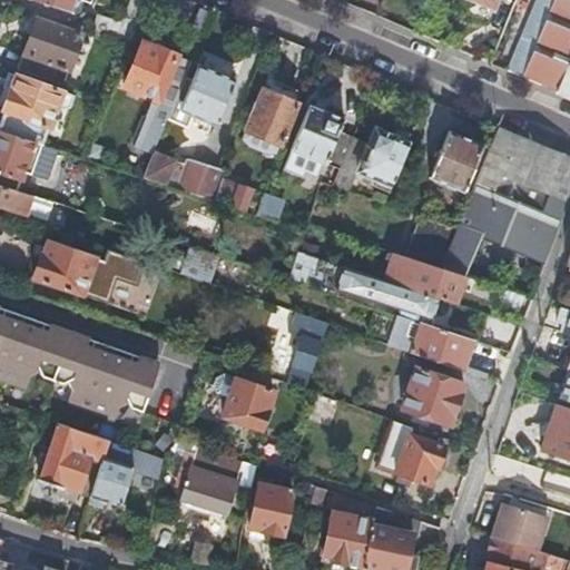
[(42,0),(74,10),(76,0),(42,0)]
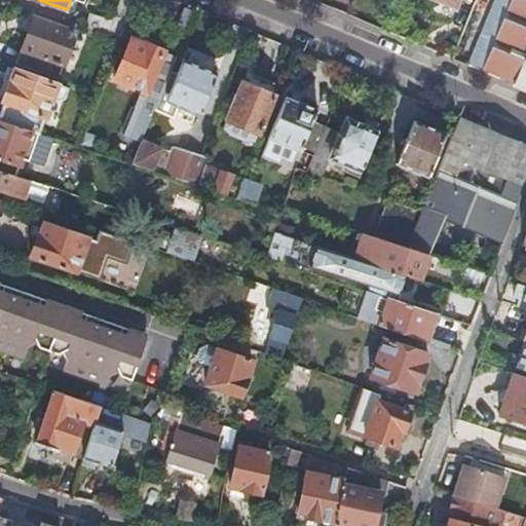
[(120,37),(136,0),(120,0),(114,15),(87,7),(81,25),(103,32),(120,37)]
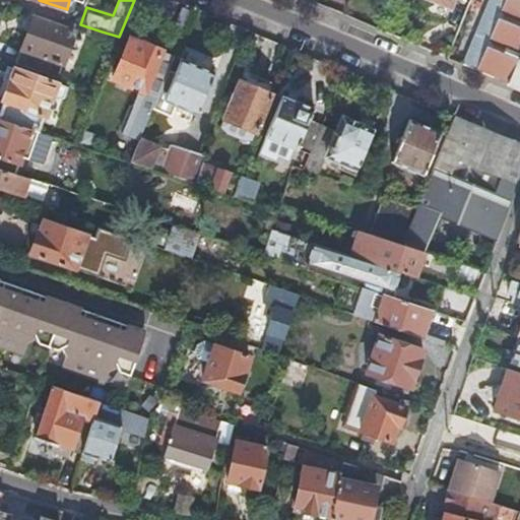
[(519,0),(489,0),(463,62),(508,81),(519,56),(519,51),(519,0)]
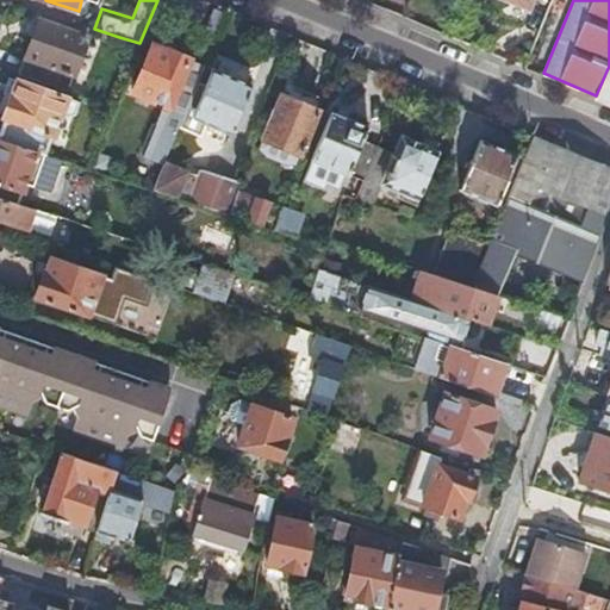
[(39,19),(19,73),(68,89),(86,35),(39,19)]
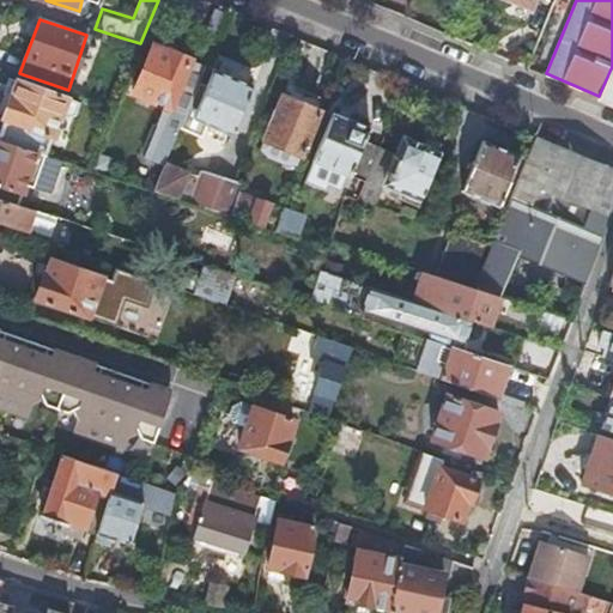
[(135,54),(140,43),(120,37),(116,48),(135,54)]
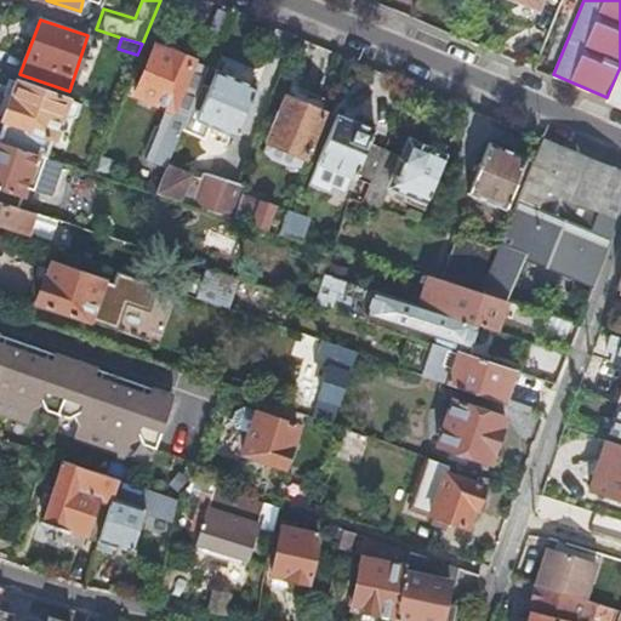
[(201,83),(204,77),(189,70),(194,60),(171,50),(171,52),(155,46),(136,91),(188,114),(201,83)]
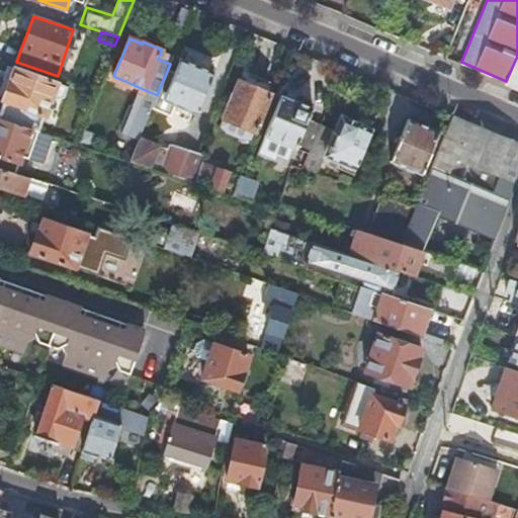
[(517,56),(506,81),(517,85),(517,56)]
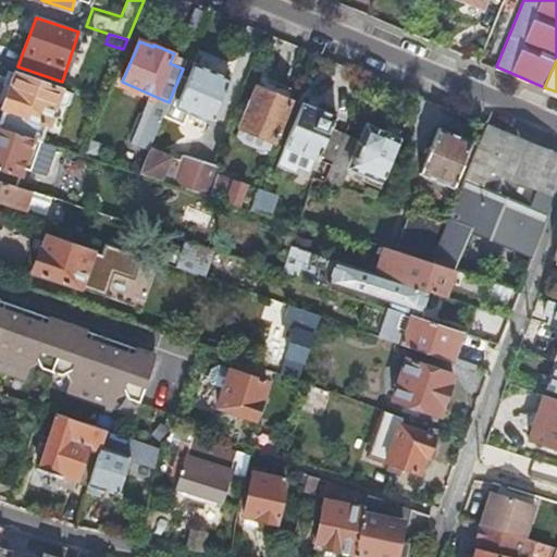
[(189,77),(181,74),(169,102),(163,113),(206,132),(230,77),(196,62),(189,77)]
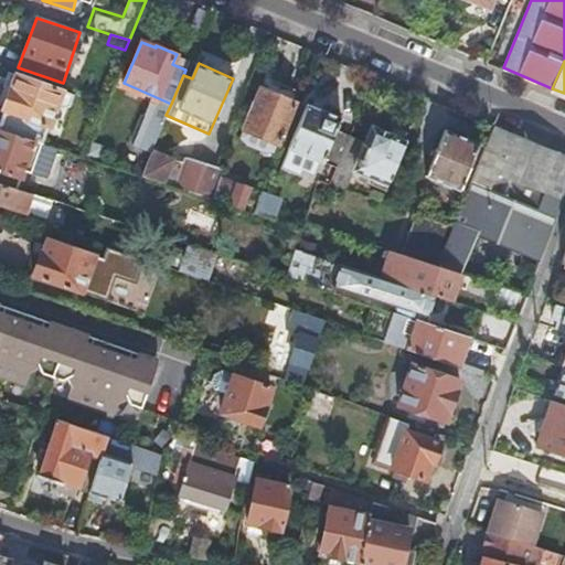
[(0,75),(6,78),(0,94),(0,128),(33,139),(41,141),(54,105),(63,107),(68,105),(73,93),(3,68),(0,75)]
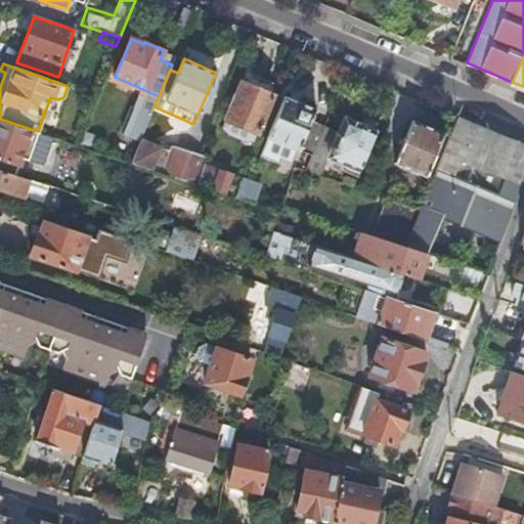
[(273,93),(242,80),(225,119),(257,131),(273,93)]
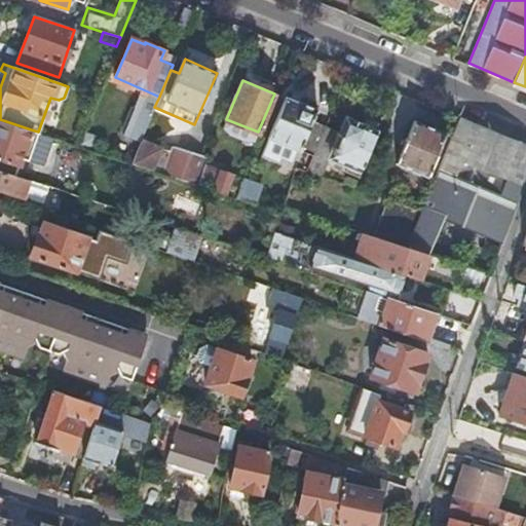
[(94,101),(98,91),(82,86),(79,95),(94,101)]
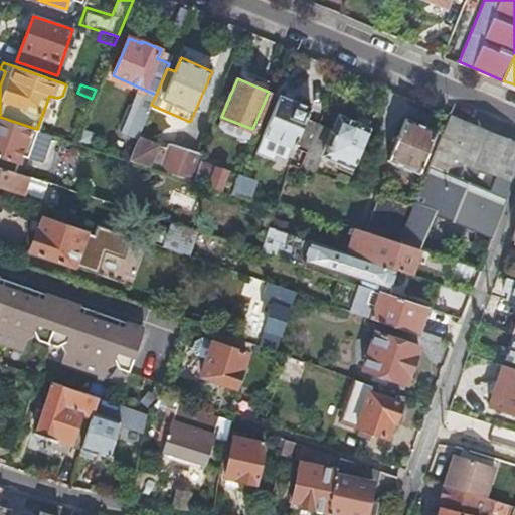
[(307,150),(319,121),(308,116),(311,108),(280,95),(264,134),(270,136),(267,143),(269,149),(285,155),(290,151),(293,145),(295,147),(296,145),(307,150)]
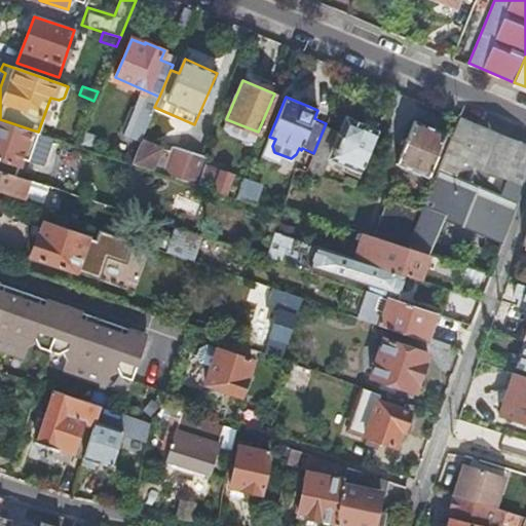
[(525,143),(498,132),(459,115),(439,167),(467,180),(474,162),(524,184),(525,177),(525,143)]
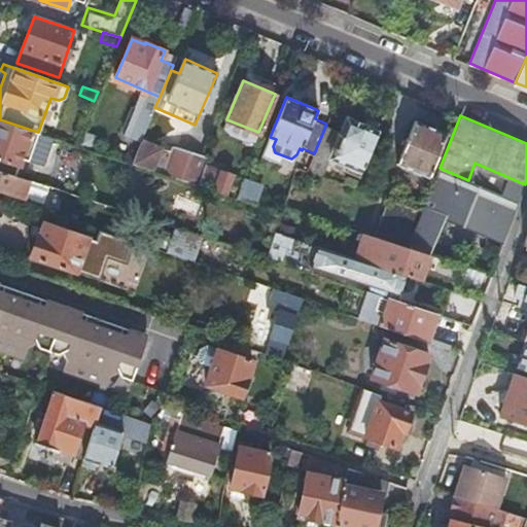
[(342,131),(326,124),(314,153),(307,170),(323,175),(331,157),(362,169),(378,132),(364,127),(365,125),(347,117),(342,131)]
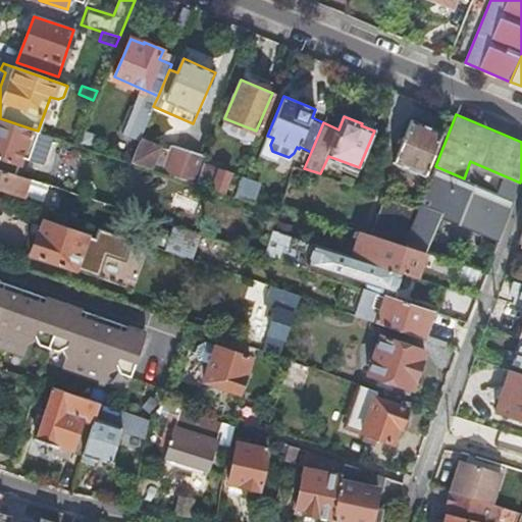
[(0,118),(0,156),(19,163),(31,128),(0,118)]
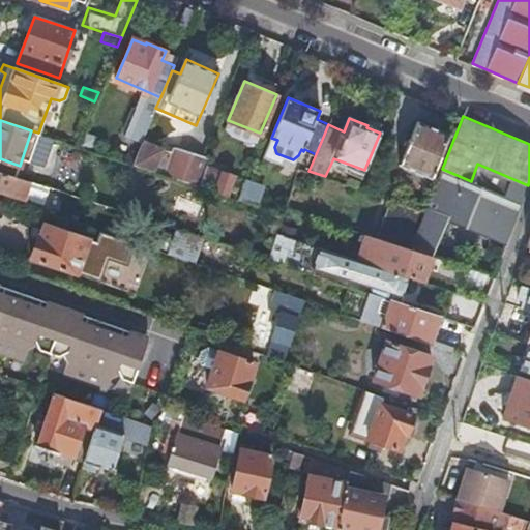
[(400,164),(431,176),(448,134),(418,121),(400,164)]
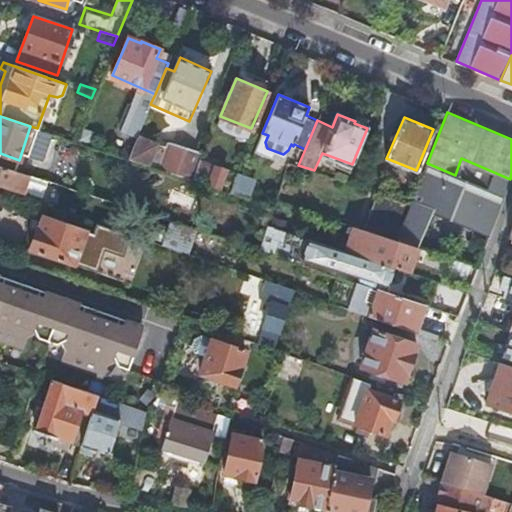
[(92,131),(79,126),(73,141),(87,145),(92,131)]
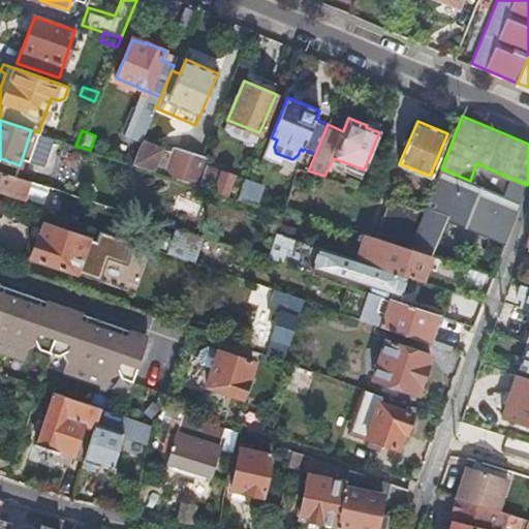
[(208,157),(204,155),(173,146),(172,149),(157,147),(142,139),(131,163),(198,186),(206,165),(208,157)]
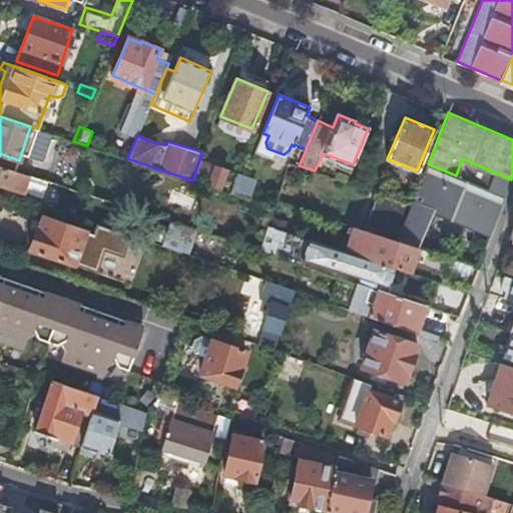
[(0,153),(0,164),(16,169),(19,160),(0,153)]
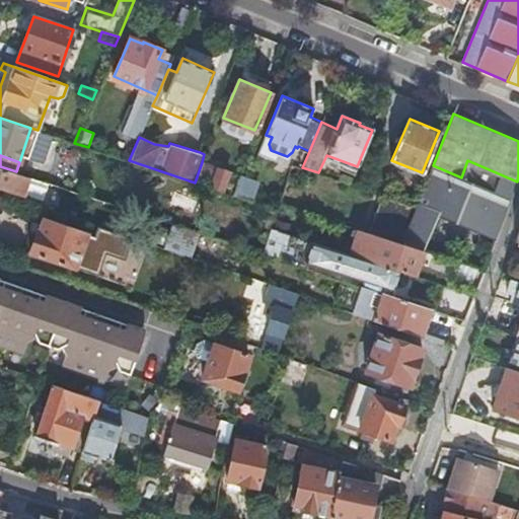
[(461,177),(433,165),(420,196),(417,205),(382,194),(368,230),(382,235),(423,248),(438,212),(497,235),(499,229),(517,181),(467,160),(461,177)]
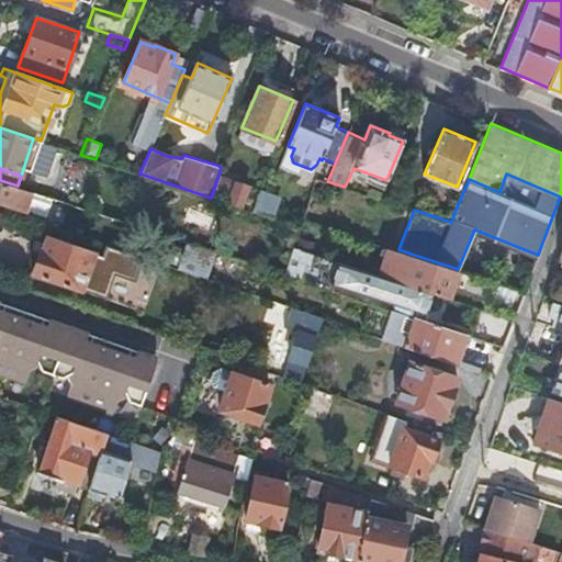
[(248,186),(218,176),(211,198),(242,208),(248,186)]
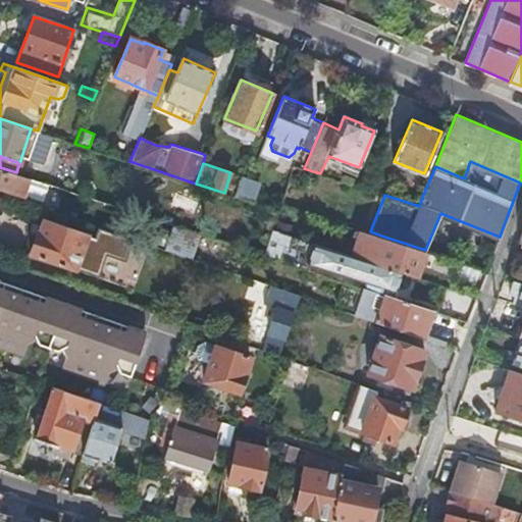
[(0,167),(0,186),(14,191),(19,173),(16,172),(0,167)]
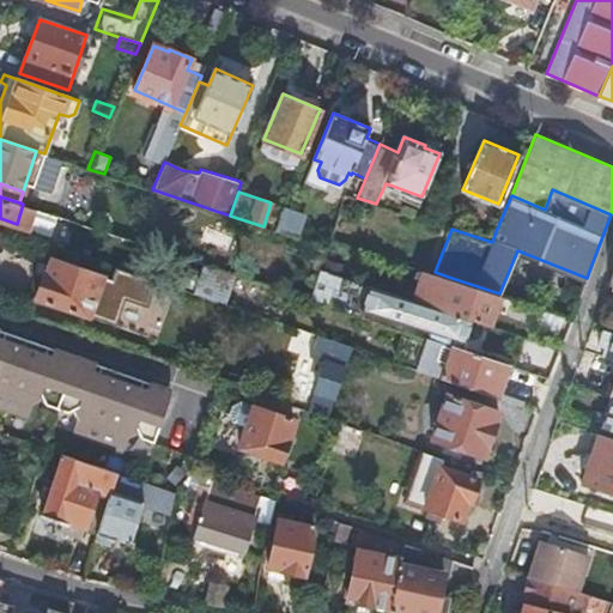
[(309,217),(284,207),(274,230),(301,240),(309,217)]
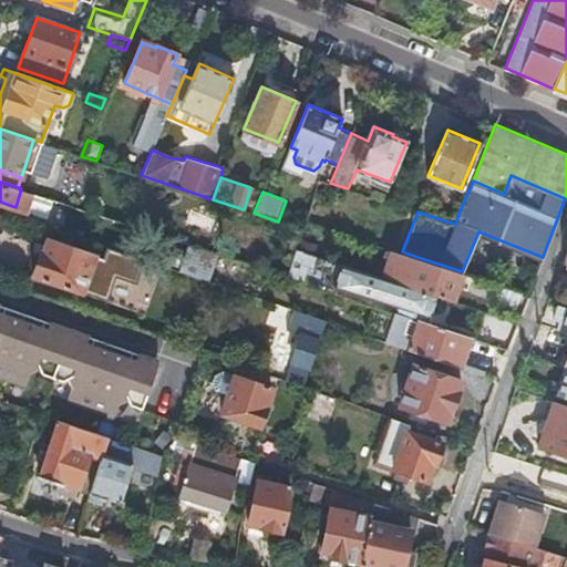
[(41,253),(33,274),(80,290),(93,254),(49,239),(44,254),(41,253)]
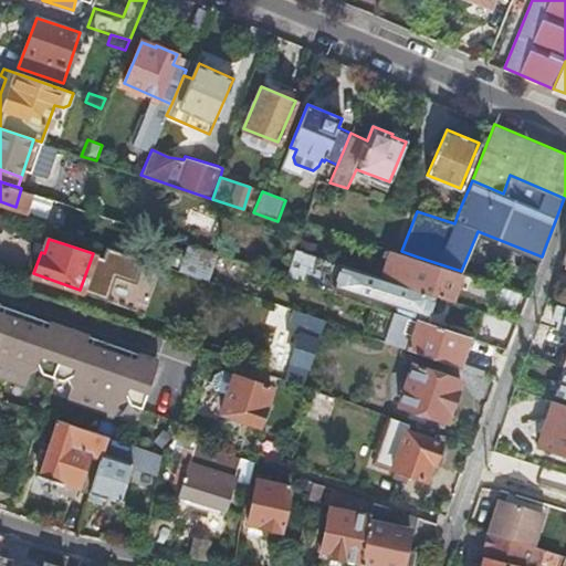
[(188,243),(179,271),(210,281),(219,254),(188,243)]
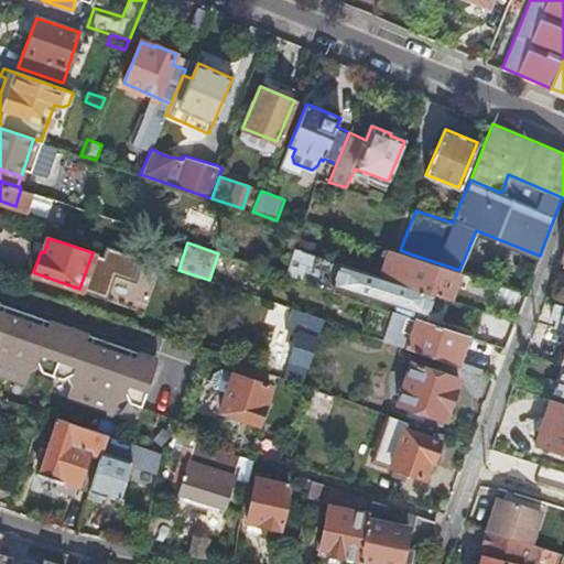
[(145,259),(106,245),(105,249),(115,253),(111,264),(139,274),(145,259)]
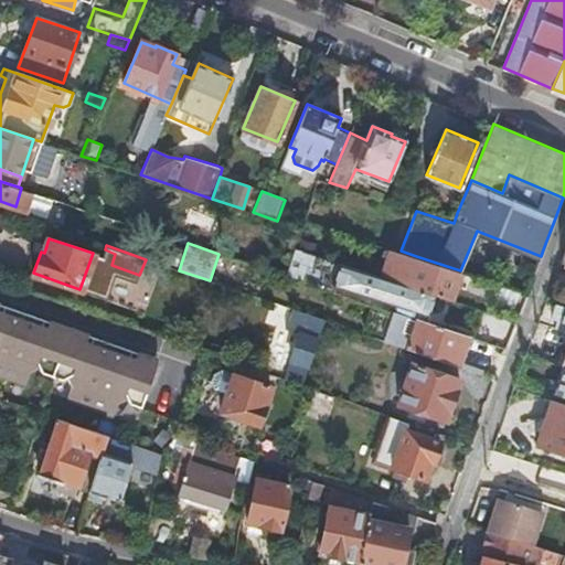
[(381,276),(296,247),(286,276),(302,281),(308,268),(324,274),(322,280),(385,300),(392,279),(381,276)]
